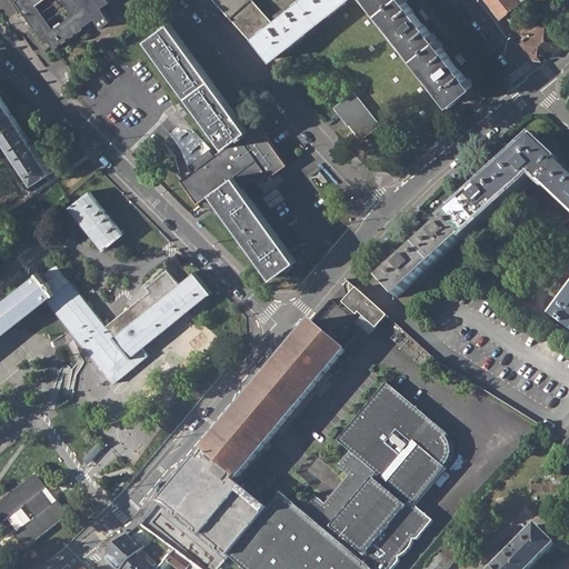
[(15,0),(18,5),(25,0),(67,0),(77,12),(55,28),(46,35),(48,39),(56,49),(60,46),(59,43),(62,41),(63,43),(68,40),(67,38),(70,36),(71,38),(77,33),(76,32),(79,30),(80,31),(85,29),(83,27),(95,19),(100,28),(111,20),(103,10),(112,5),(109,0),(107,0),(106,0),(15,0)]
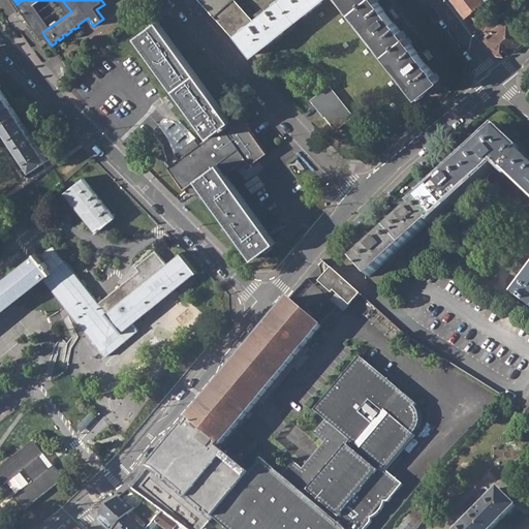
[(23,0),(17,4),(38,35),(42,32),(51,26),(34,3),(32,0),(23,0)]
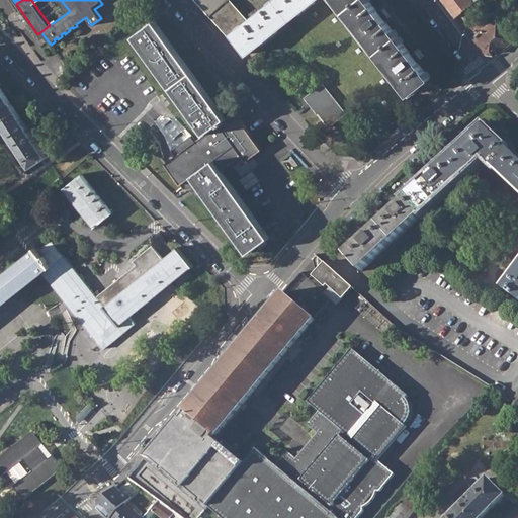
[(297,16),(381,119),(433,78),(369,0),(276,0),(249,22),(228,0),(194,0),(244,55),(246,53),(249,56),(297,16)]
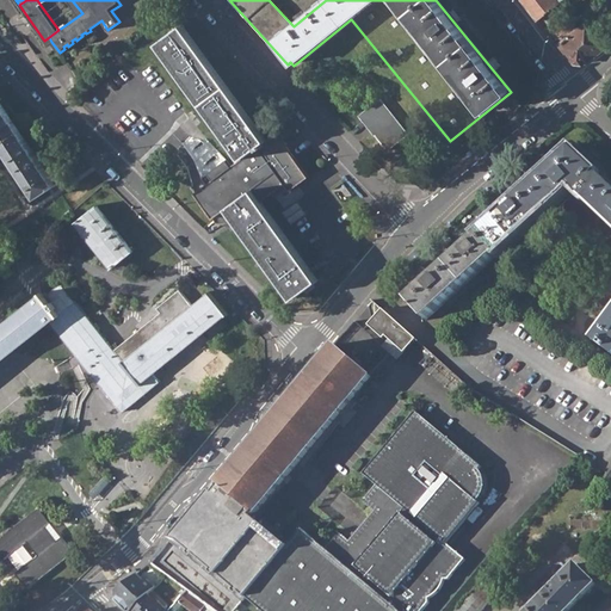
[(551,8),(560,0),(523,0),(538,18),(551,8)]
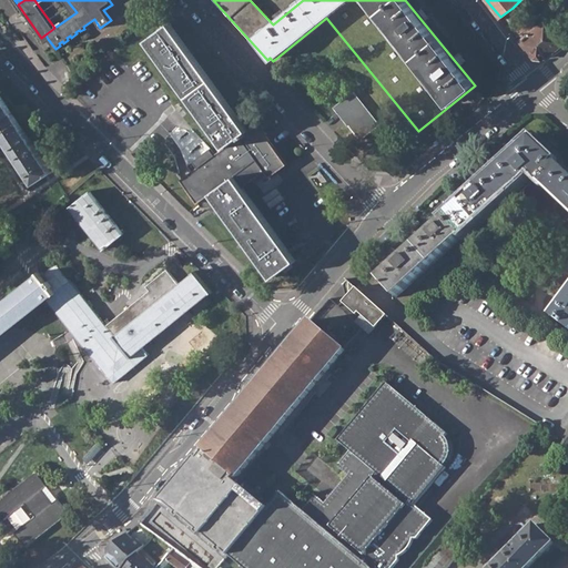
[(517,16),(513,8),(500,17),(506,24),(517,16)]
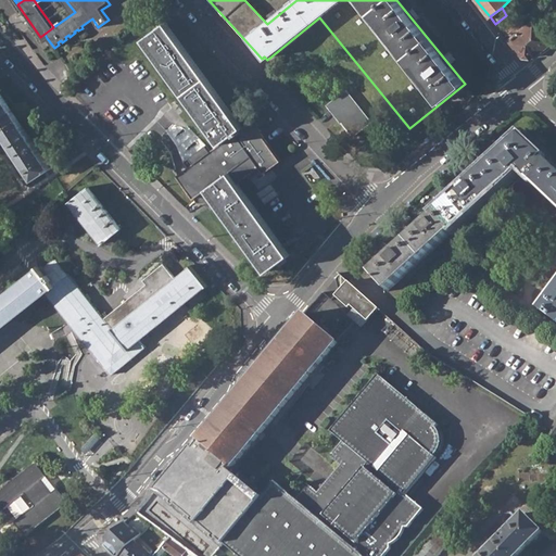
[(521,17),(507,28),(513,36),(527,24),(521,17)]
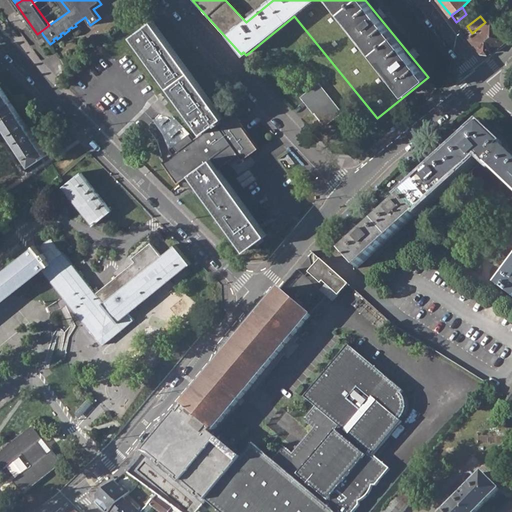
[(491,18),(485,22),(472,33),(467,26),(463,21),(458,25),(479,51),(492,52),(508,39),(491,18)]
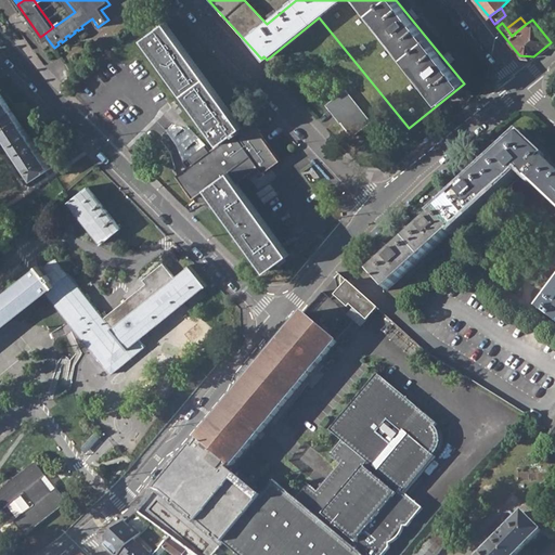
[(199,194),(261,275),(284,258),(228,172),(252,159),(262,172),(281,160),(253,121),(243,127),(167,23),(144,39),(150,46),(185,94),(220,143),(177,176),(193,198),(199,194)]
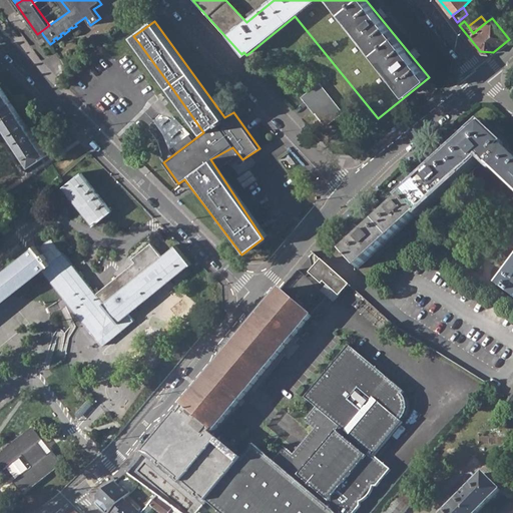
[(303,97),(326,125),(343,112),(320,83),(303,97)]
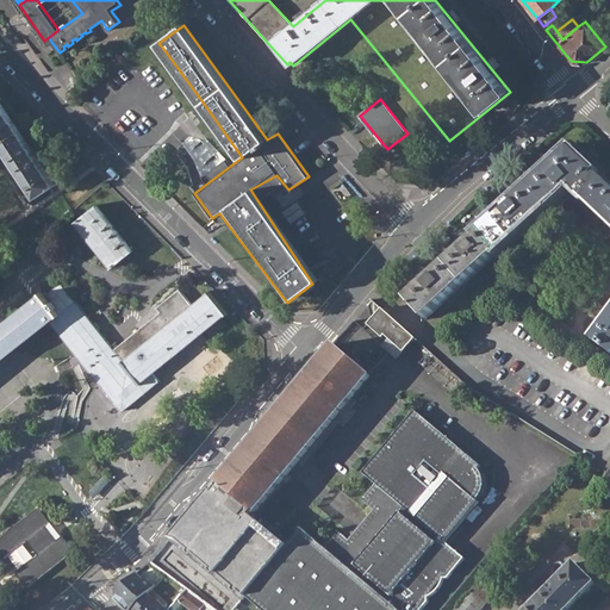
[(0,144),(36,199),(56,186),(0,101),(0,144)]
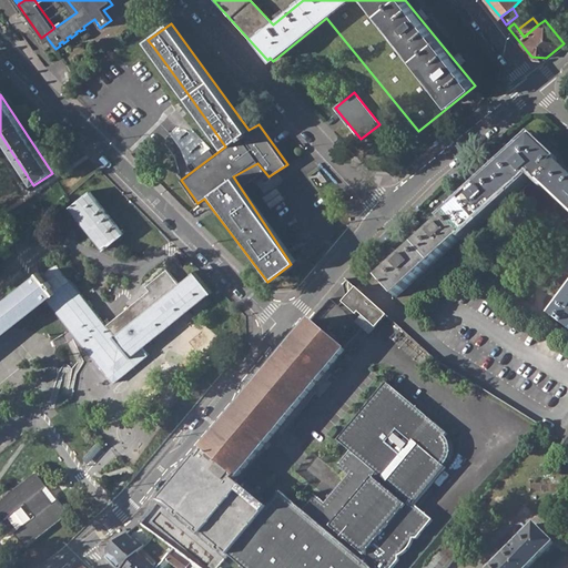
[(567,296),(554,317),(567,327),(567,173),(531,139),(518,151),(513,144),(504,153),(509,160),(478,188),(473,182),(463,190),(469,196),(438,224),(433,219),(423,227),(428,233),(397,261),(392,254),(383,263),(388,270),(378,279),(396,297),(531,174),(567,209),(567,296)]
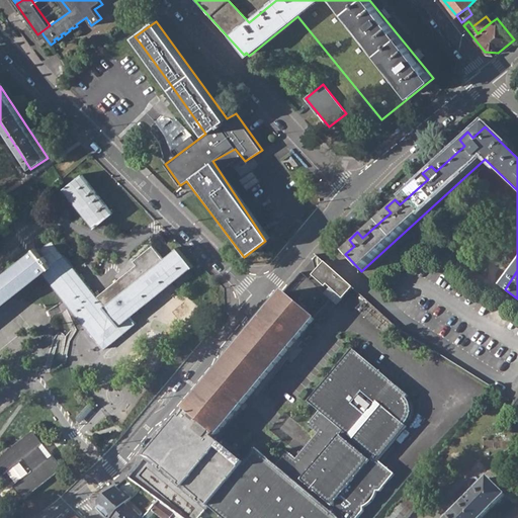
[(64,189),(95,228),(113,213),(82,175),(64,189)]
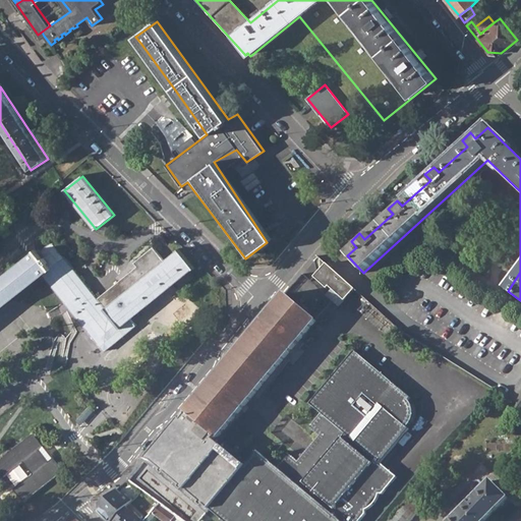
[(85,328),(106,352),(137,327),(131,320),(194,269),(179,250),(165,262),(154,248),(135,264),(138,268),(99,300),(65,259),(50,240),(0,279),(0,310),(43,276),(85,328)]
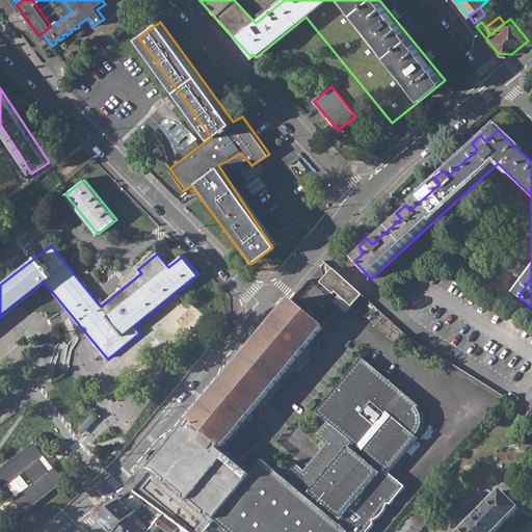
[(319,266),(323,277),(328,285),(325,287),(333,294),(334,292),(351,307),(361,294),(325,262),(319,266)]
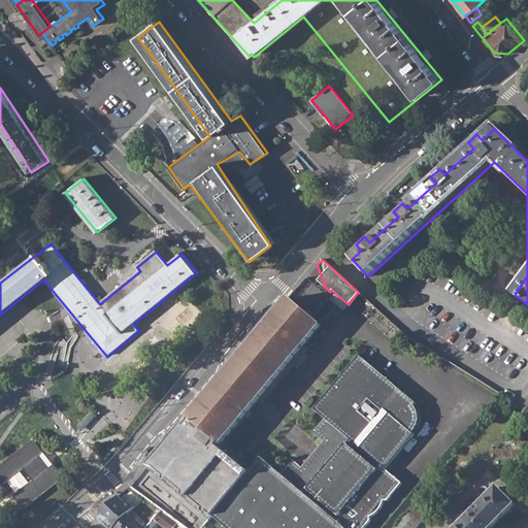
[(320,325),(288,297),(129,487),(191,527),(201,527),(212,517),(227,527),(364,527),(372,518),(371,517),(373,515),(375,514),(377,512),(380,510),(381,507),(382,505),(384,502),(385,500),(387,501),(402,483),(387,468),(416,434),(414,432),(416,428),(418,425),(418,423),(418,417),(418,414),(418,411),(417,409),(416,406),(415,404),(417,402),(358,354),(314,408),(326,420),(317,431),(329,440),(303,471),(290,462),(282,472),(261,457),(249,472),(240,465),(242,462),(220,442),(320,325)]
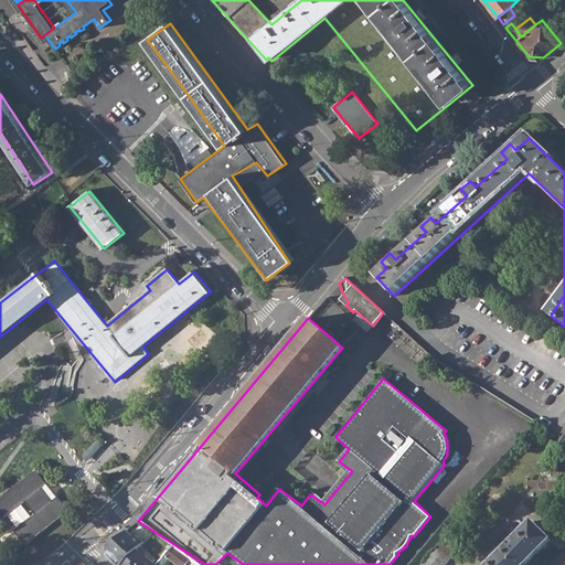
[(557,443),(564,448),(564,412),(552,430),(561,436),(557,443)]
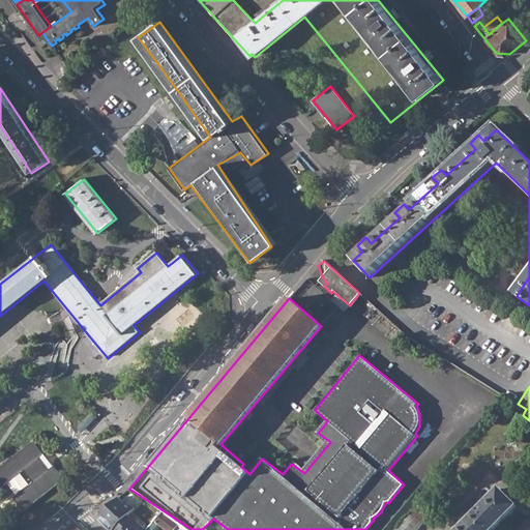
[(33,483),(13,498),(23,511),(63,479),(53,467),(49,471),(38,458),(43,454),(33,442),(0,467),(0,481),(3,486),(23,470),(33,483)]
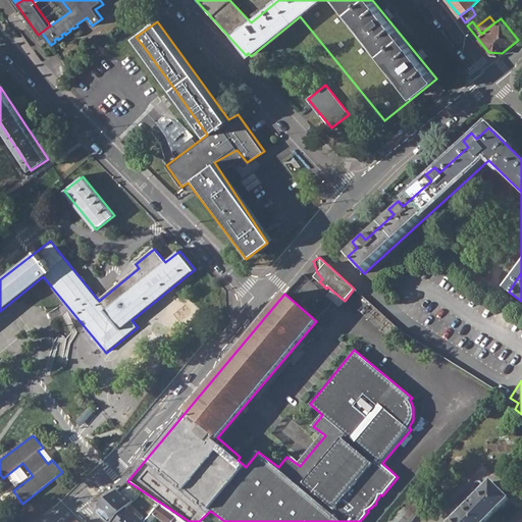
[(52,460),(43,448),(38,451),(48,464),(52,460)]
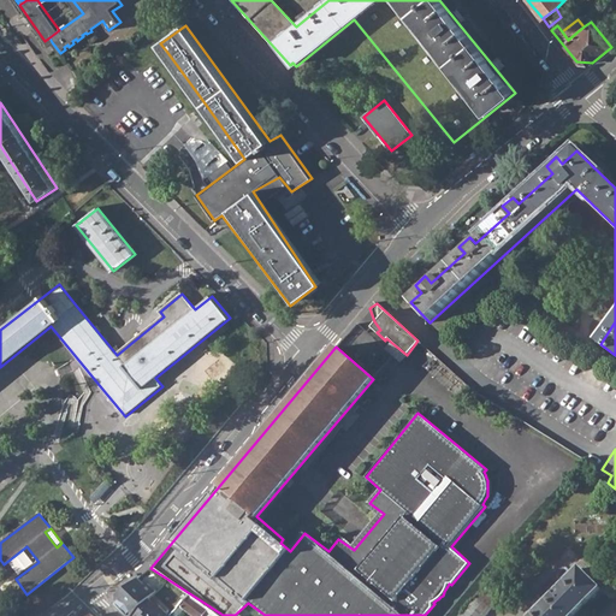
[(529,615),(569,615),(598,587),(578,568),(529,615)]
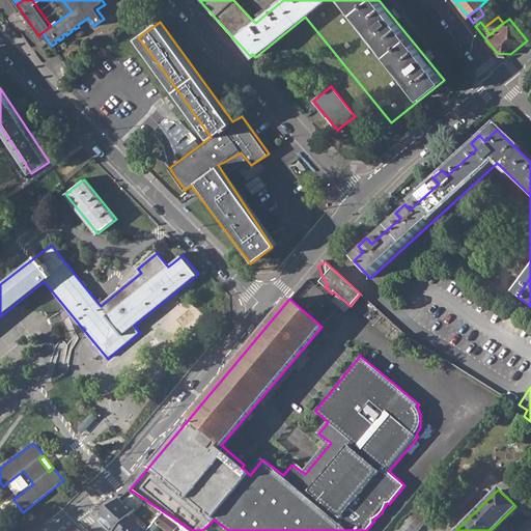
[(109,530),(114,530),(128,516),(136,510),(127,502),(124,504),(118,498),(99,513),(99,521),(109,530)]
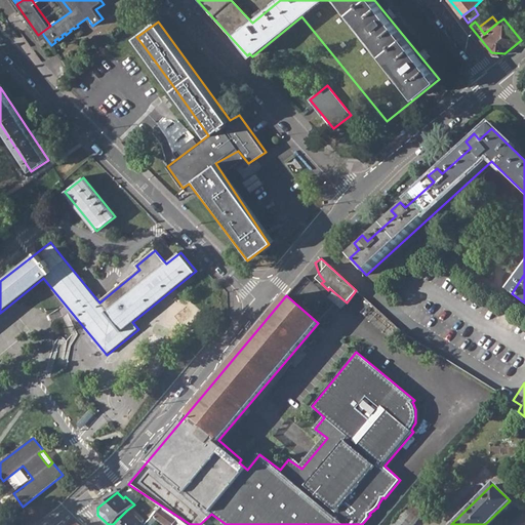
[(391,524),(411,524),(423,512),(411,501),(391,524)]
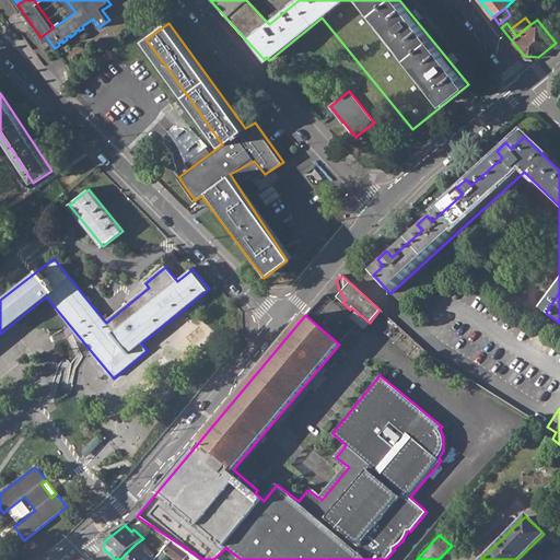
[(197,559),(172,541),(154,559),(155,559),(160,559),(166,553),(175,559),(197,559)]
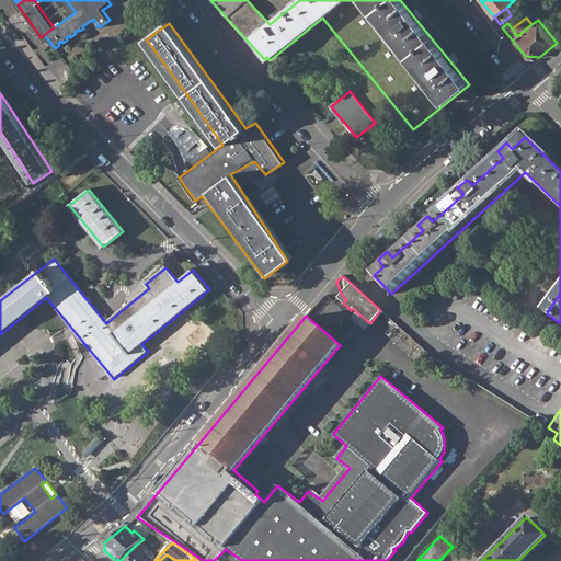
[(121,560),(153,560),(155,560),(144,551),(141,553),(135,546),(121,560)]
